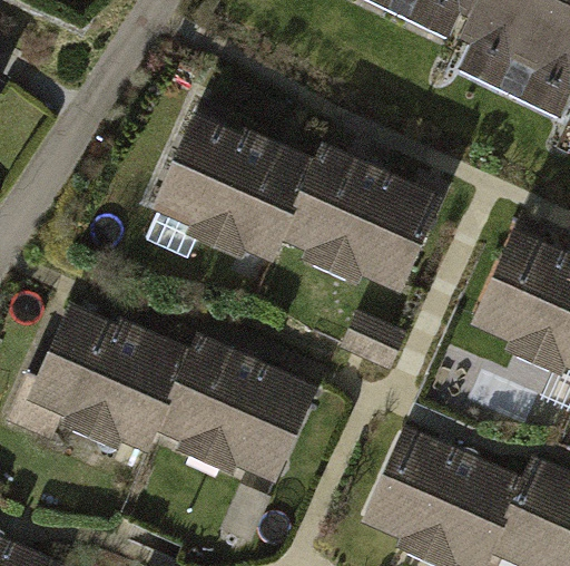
[(569,0),(370,0),(449,39),(455,26),(475,36),(461,66),(559,115),(564,104),(569,106),(569,0)]
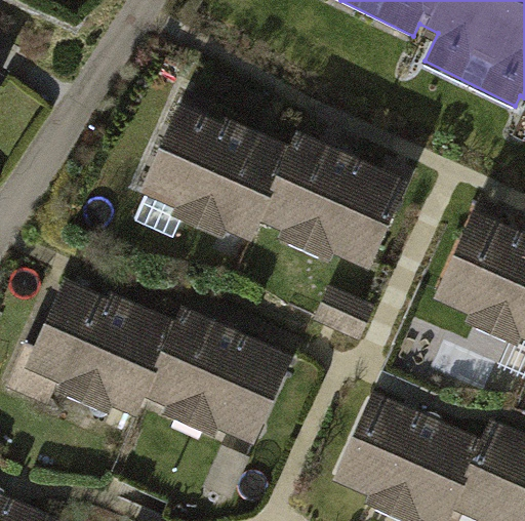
[(265,137),(178,99),(136,192),(171,208),(167,217),(220,242),(226,232),(251,244),(261,221),(284,231),(279,241),(328,263),(333,251),(367,267),(404,183),(327,149),(295,134),(289,149),(265,137)]
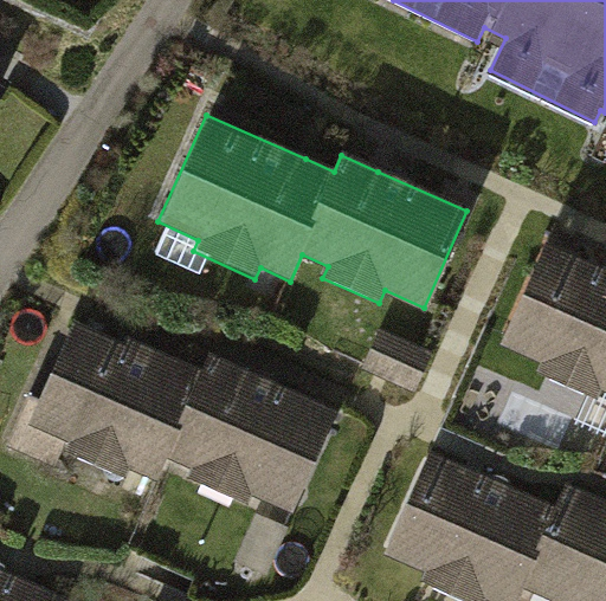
[(605,266),(581,256),(586,245),(552,230),(500,346),(537,362),(533,374),(594,401),(600,389),(605,392),(605,266)]
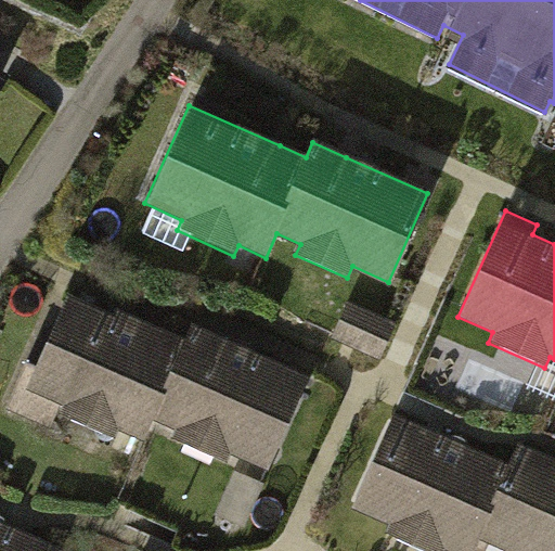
[(115,319),(66,296),(23,391),(57,407),(53,415),(113,443),(118,430),(140,439),(151,415),(180,428),(176,438),(224,460),(228,452),(267,470),(308,380),(224,343),(192,328),(185,344),(156,331),(117,312),(115,319)]
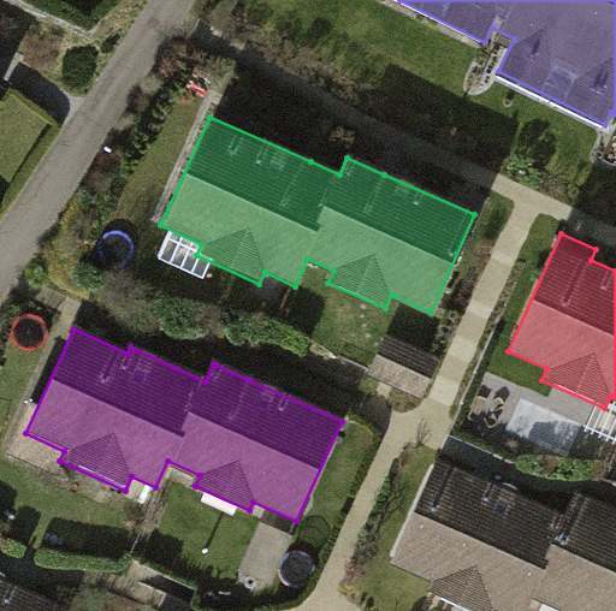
[(486,480),(439,458),(391,561),(433,581),(428,591),(472,610),(489,610),(491,606),(498,610),(525,610),(532,597),(562,610),(615,610),(615,512),(573,492),(562,515),(486,480)]
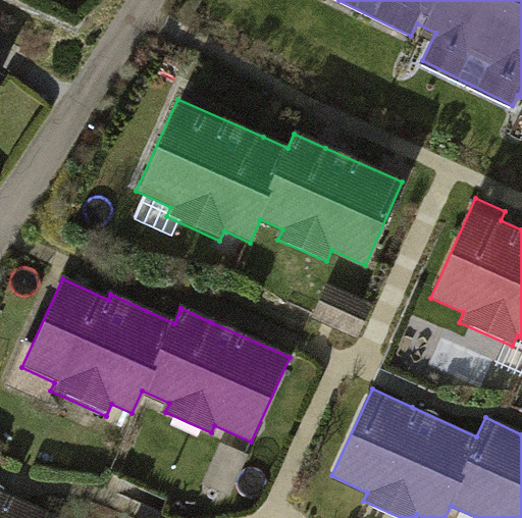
[(21,505),(0,496),(0,517),(49,517),(21,505)]
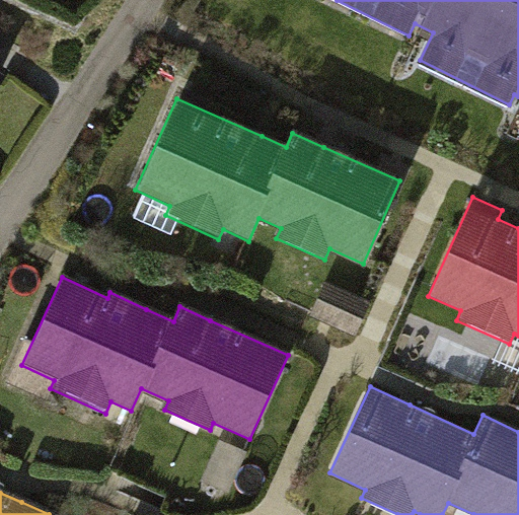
All buildings are outlined.
